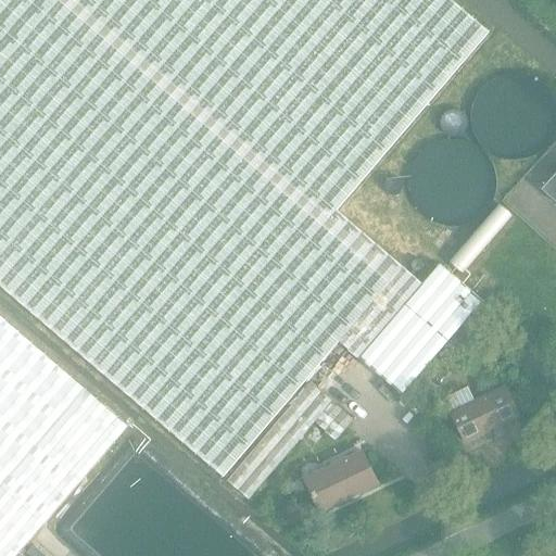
[(0,0),(0,286),(224,477),(340,341),(359,358),(422,285),(337,211),(489,33),(451,0),(0,0)]
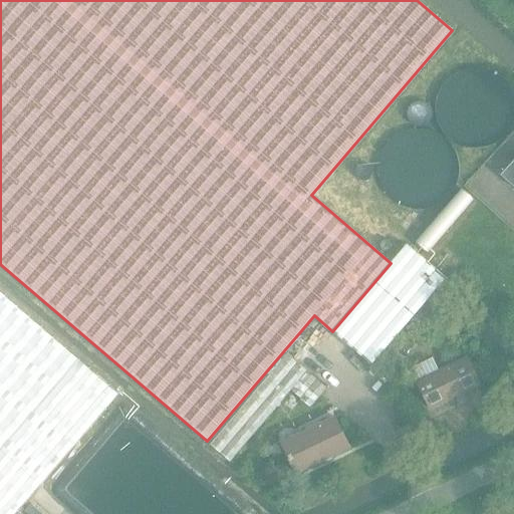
[(507,105),(507,98),(505,92),(502,86),(497,79),(494,76),(487,71),(480,69),(472,68),(466,68),(460,69),(453,72),(446,76),(440,82),(437,88),(434,95),(433,102),(433,108),(435,116),(438,123),(442,131),(447,134),(453,139),(460,142),(469,143),(475,142),(482,141),(490,137),(496,132),(501,125),(504,120),(506,112),(507,105)]
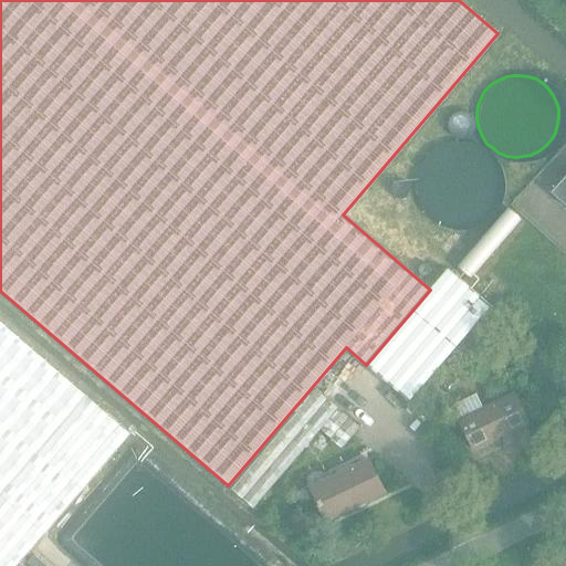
[(493,187),(492,177),(491,170),(485,163),(481,157),(473,152),(468,149),(460,147),(452,146),(444,147),(436,150),(429,155),(425,159),(420,166),(417,173),(415,179),(413,188),(415,195),(418,203),(422,210),(428,217),(433,221),(441,223),(450,226),(457,226),(465,224),(472,221),(479,217),(483,213),(488,207),(491,200),(493,194),(493,187)]
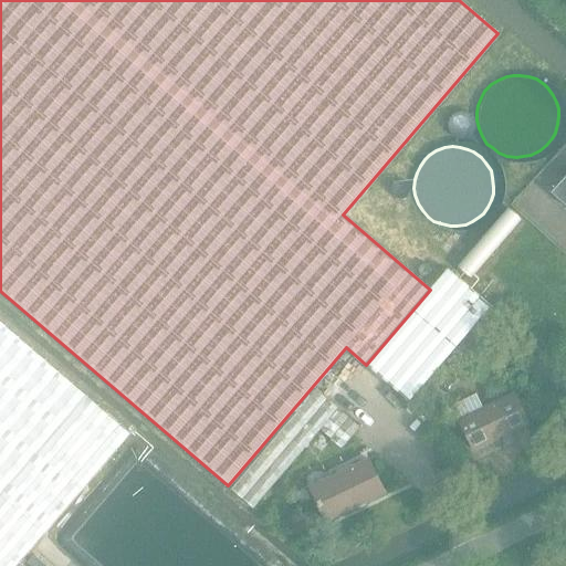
[(565,177),(552,194),(565,207),(565,177)]
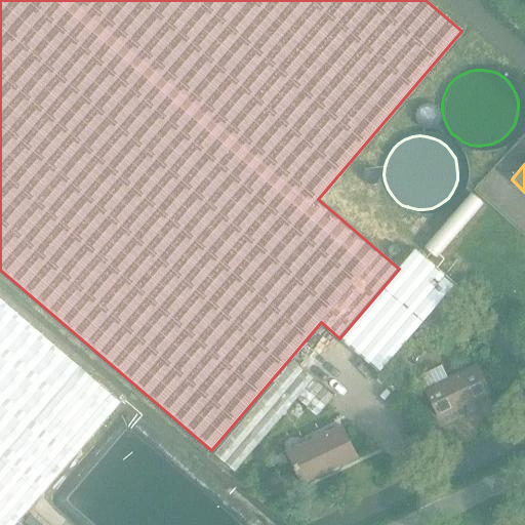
[(399,269),(339,338),(379,373),(455,284),(415,249),(399,269)]
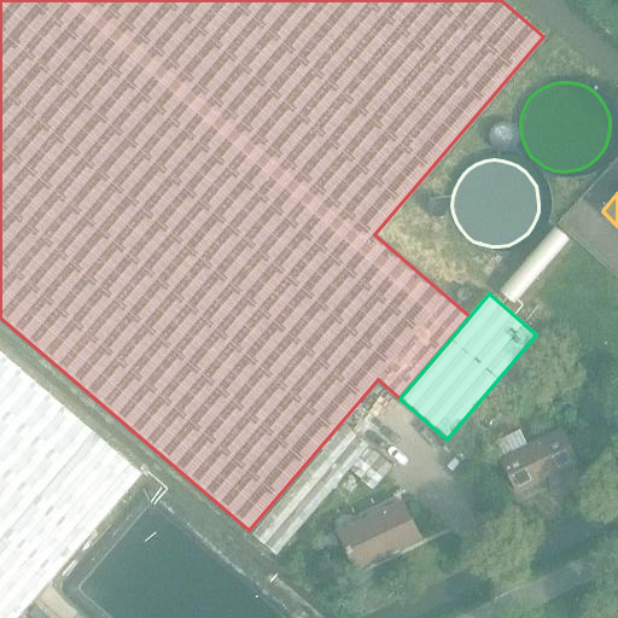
[(0,617),(18,617),(22,614),(140,473),(0,354),(0,617)]
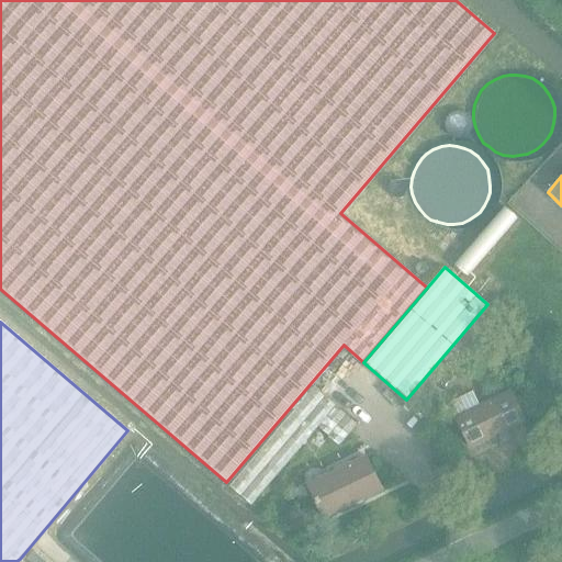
[(314,389),(229,486),(251,505),(318,428),(336,407),(314,389)]
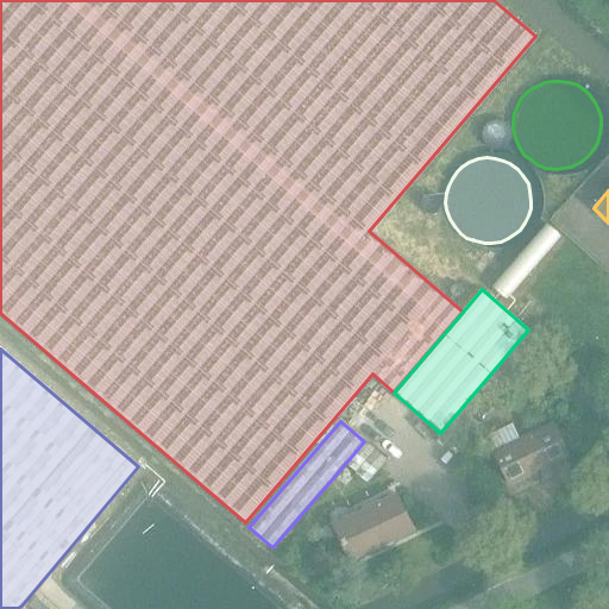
[(485,437),(509,485),(569,457),(553,424),(520,440),(513,424),(485,437)]
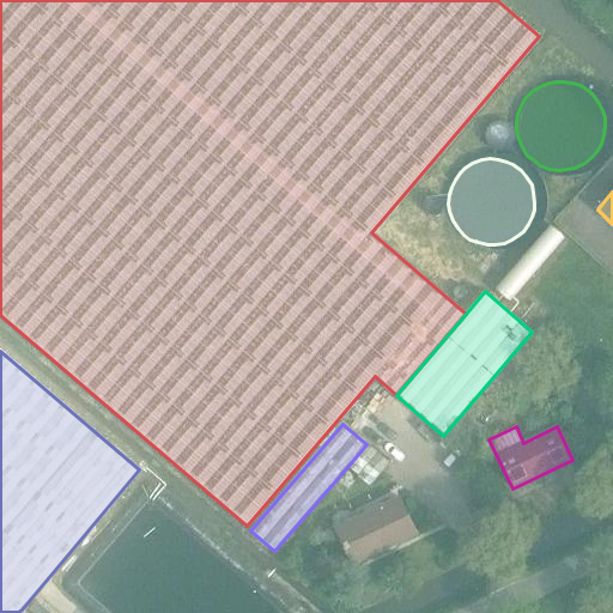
[(366,444),(347,467),(370,486),(389,463),(366,444)]
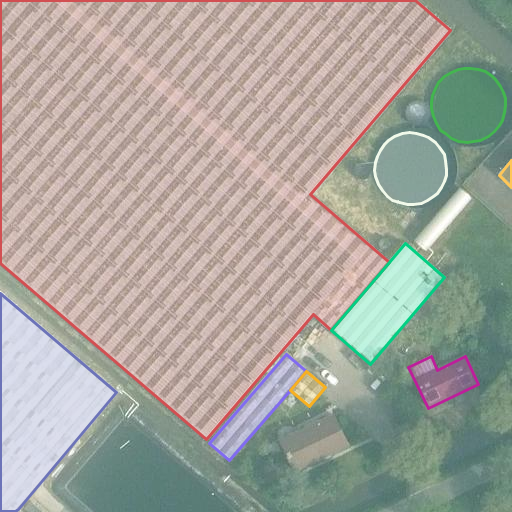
[(347,448),(332,416),(280,442),(295,473),(347,448)]
